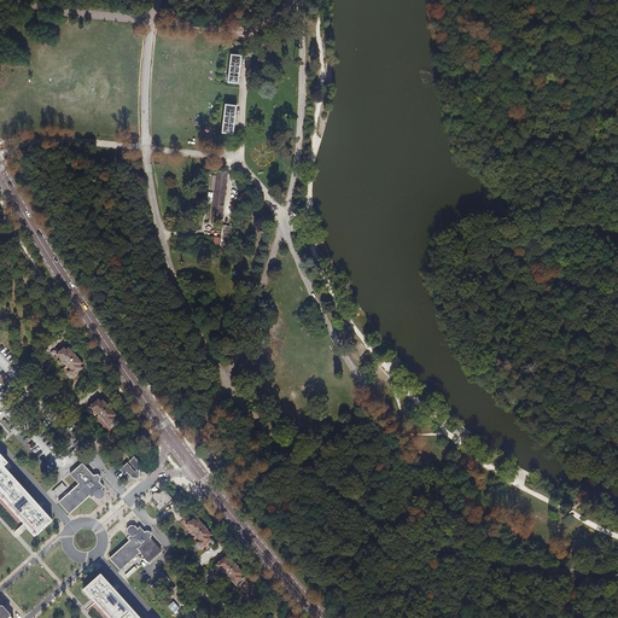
[(228,82),(238,83),(242,56),(231,54),(228,82)]
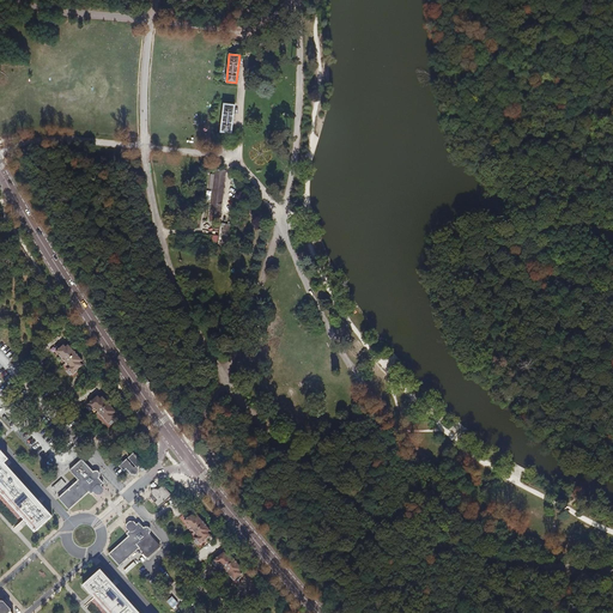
[(220,132),(231,133),(234,105),(223,104),(220,132)]
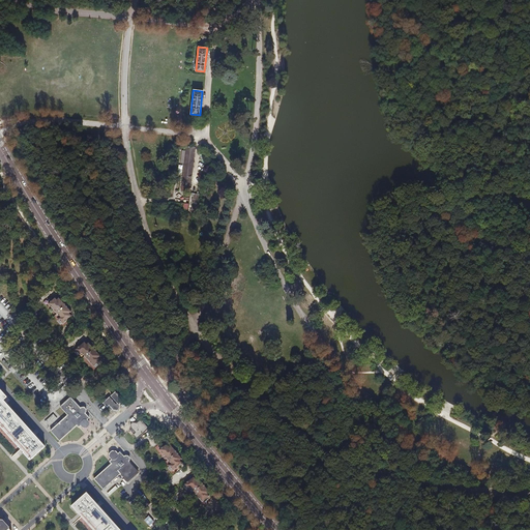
[(182,188),(190,189),(195,148),(186,147),(182,188)]
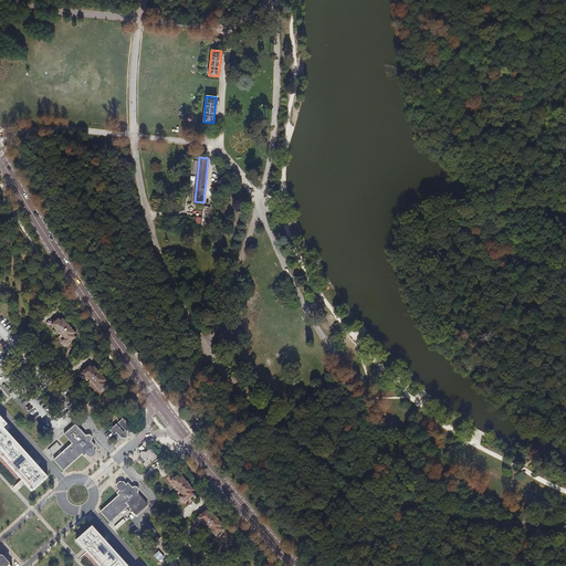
[(179,215),(179,222),(201,224),(202,217),(179,215)]
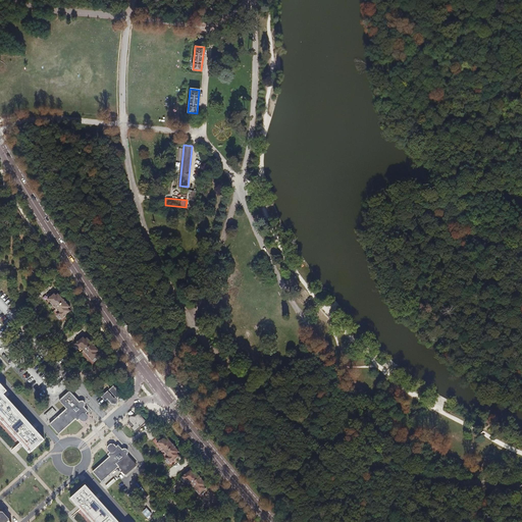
[(57,314),(62,319),(70,311),(68,309),(70,307),(58,294),(56,296),(54,294),(48,300),(60,312),(57,314)]
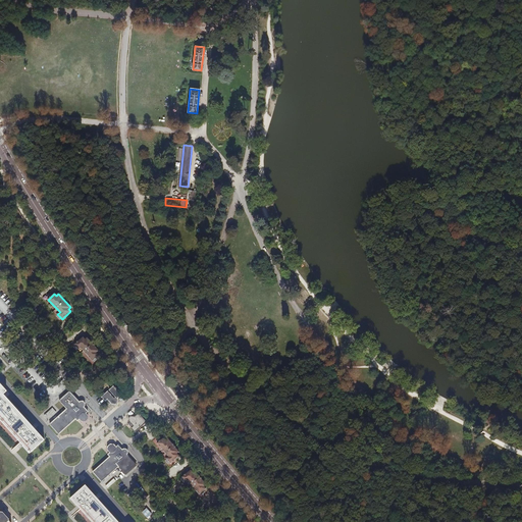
[(81,348),(93,361),(100,355),(98,353),(100,352),(88,338),(86,341),(83,337),(75,345),(80,349),(81,348)]
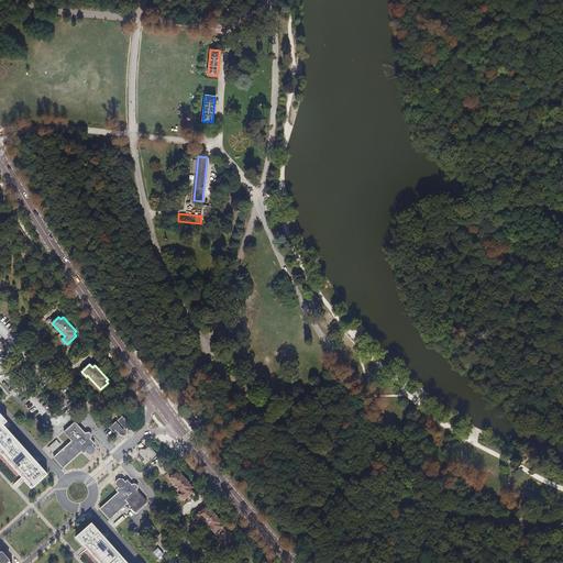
[(0,453),(23,479),(32,489),(48,475),(4,426),(8,422),(0,414),(0,453)]
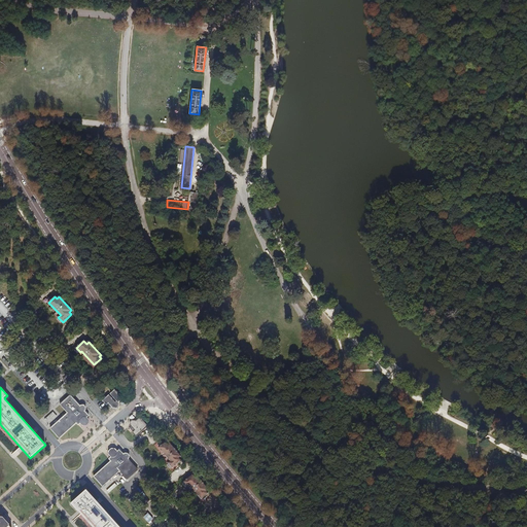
[(110,394),(118,402),(123,399),(120,397),(121,397),(116,391),(115,391),(114,390),(110,394)]
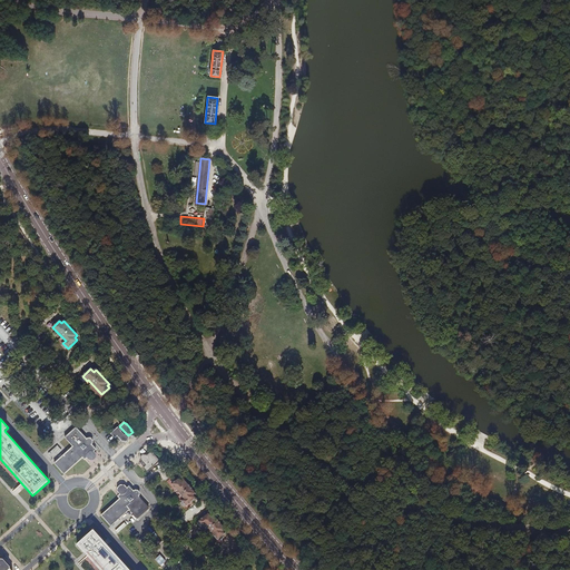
[(96,449),(92,444),(94,442),(94,441),(94,440),(92,439),(91,438),(90,436),(89,436),(88,436),(87,438),(76,426),(65,436),(74,446),(56,463),(66,473),(84,457),(85,459),(88,457),(90,459),(94,460),(96,458),(96,453),(94,451),(96,449)]
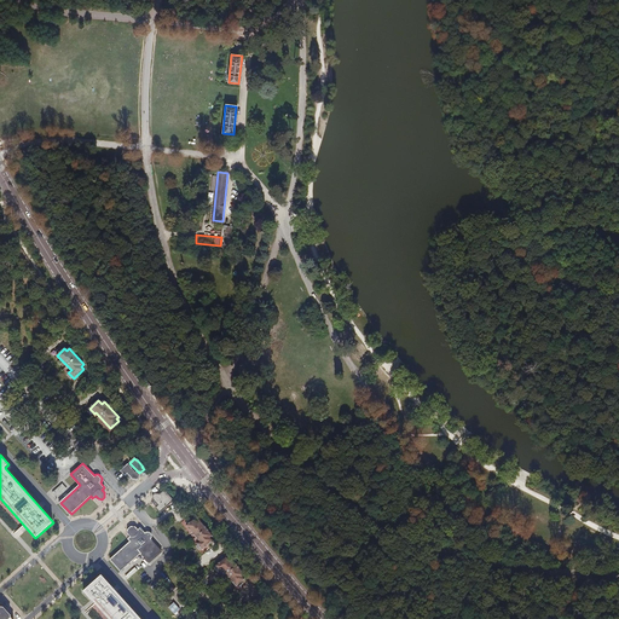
[(52,492),(57,498),(68,489),(62,484),(52,492)]
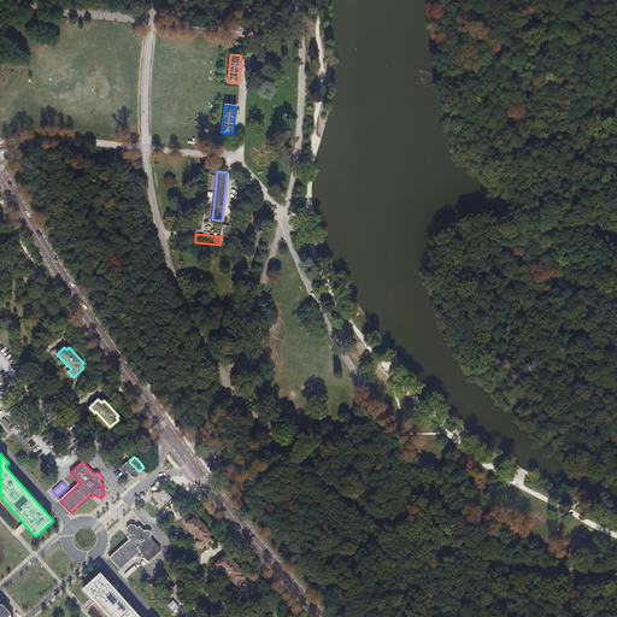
[(154,506),(159,512),(172,499),(164,491),(164,492),(163,491),(159,494),(154,493),(153,494),(152,499),(153,500),(152,501),(156,506),(154,506)]
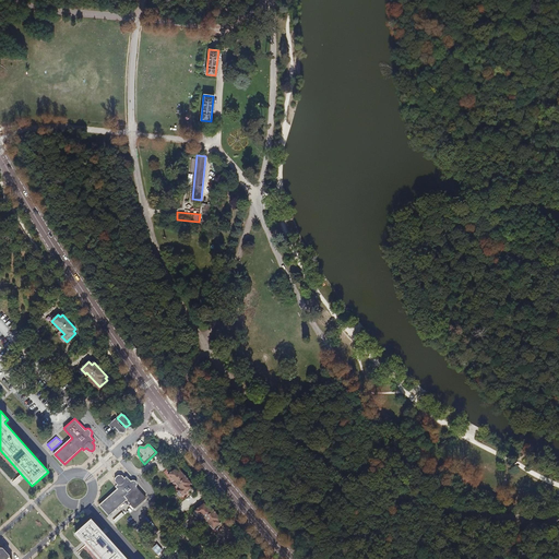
[(179,491),(183,497),(193,489),(191,487),(193,485),(180,470),(178,472),(176,470),(169,475),(181,489),(179,491)]
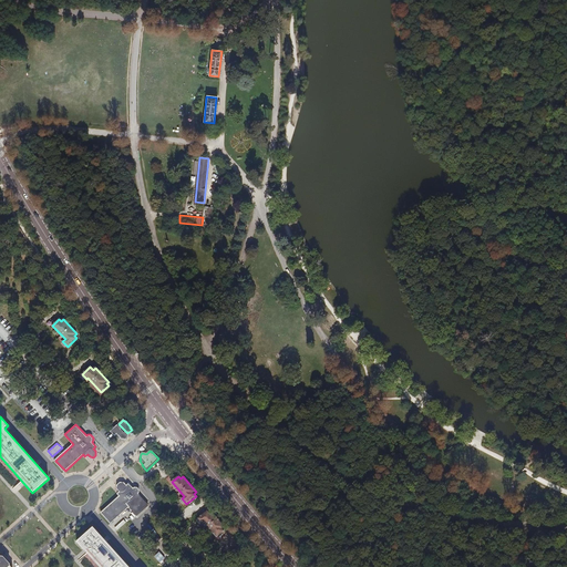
[(135,497),(138,494),(138,493),(138,492),(140,491),(138,490),(138,488),(137,488),(137,487),(135,487),(134,487),(133,488),(129,484),(126,486),(124,483),(120,483),(117,485),(116,490),(119,492),(117,494),(119,496),(101,513),(110,523),(136,500),(135,497)]
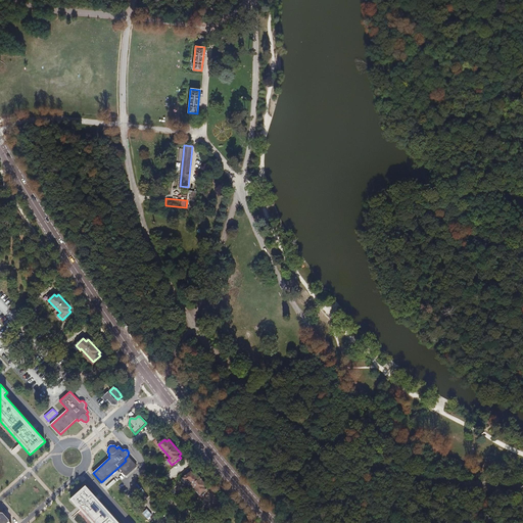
[(201,494),(202,495),(204,492),(203,491),(206,489),(204,487),(206,485),(195,472),(193,474),(191,471),(183,478),(187,482),(188,481),(200,494),(201,494)]
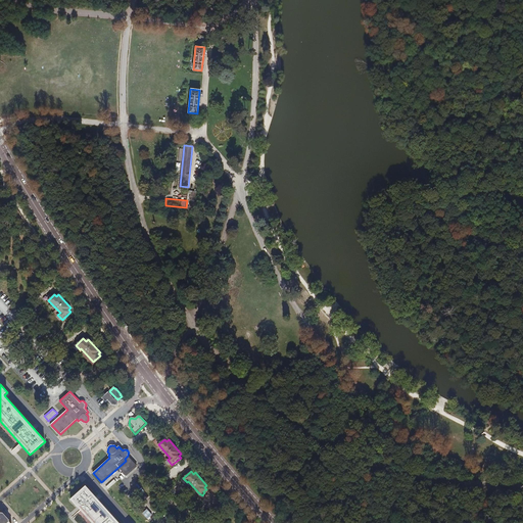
[(113,479),(105,486),(107,489),(116,482),(113,479)]
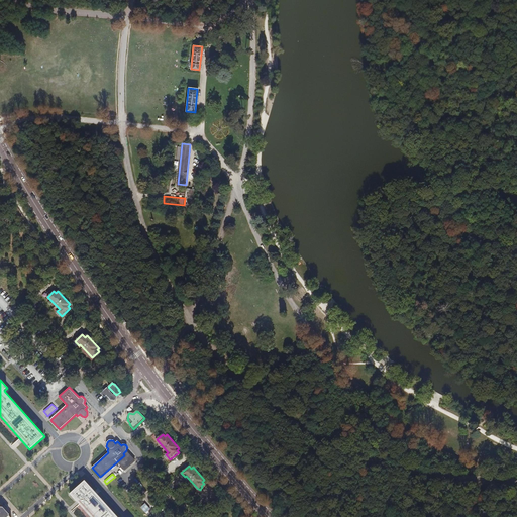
[(116,516),(85,481),(70,495),(77,502),(77,501),(78,502),(91,516),(116,516)]
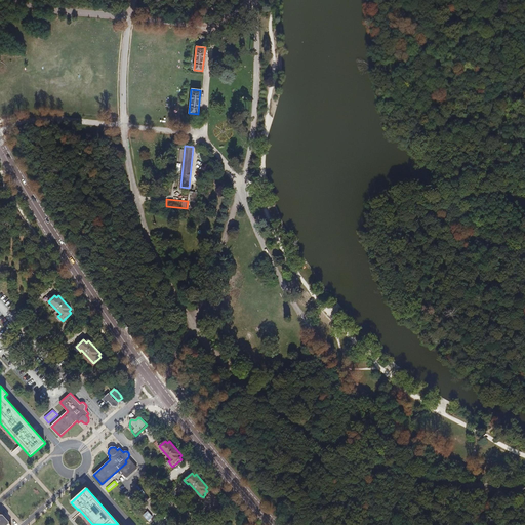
[(0,524),(10,524),(8,523),(9,522),(2,515),(1,515),(0,513),(0,524)]
